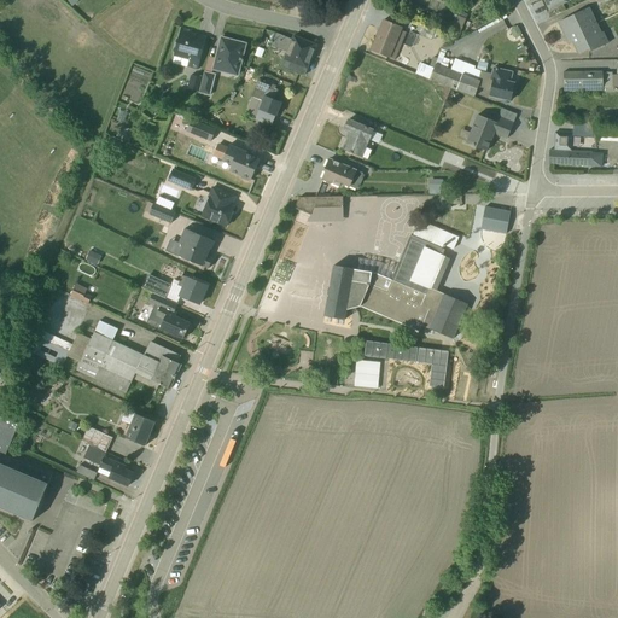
[(543,0),(549,11),(567,3),(566,0),(543,0)]
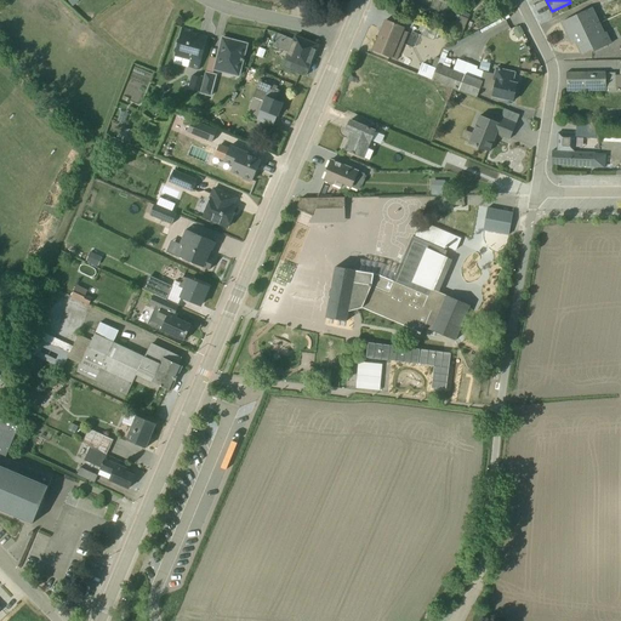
[(573,46),(576,45),(582,57),(593,51),(596,55),(611,47),(592,10),(565,23),(562,24),(573,46)]
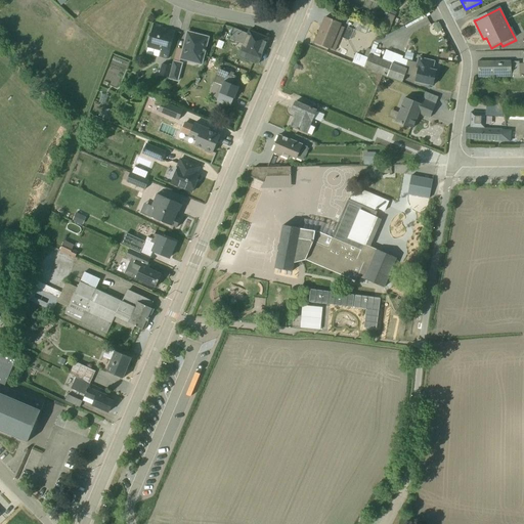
[(341,25),(324,17),(314,44),(335,53),(345,29),(340,27),(341,25)]
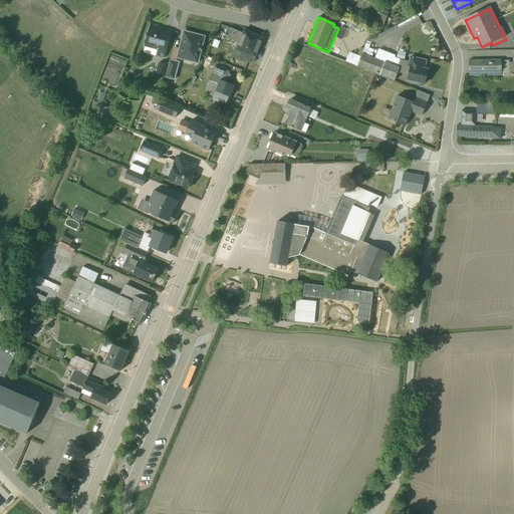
[(166,58),(172,33),(158,30),(159,26),(149,23),(142,53),(166,58)]
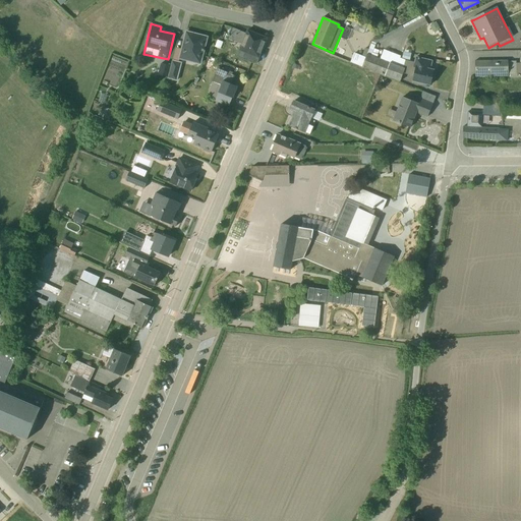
[(255,65),(266,39),(246,32),(245,34),(232,29),(228,40),(241,45),(236,57),(255,65)]
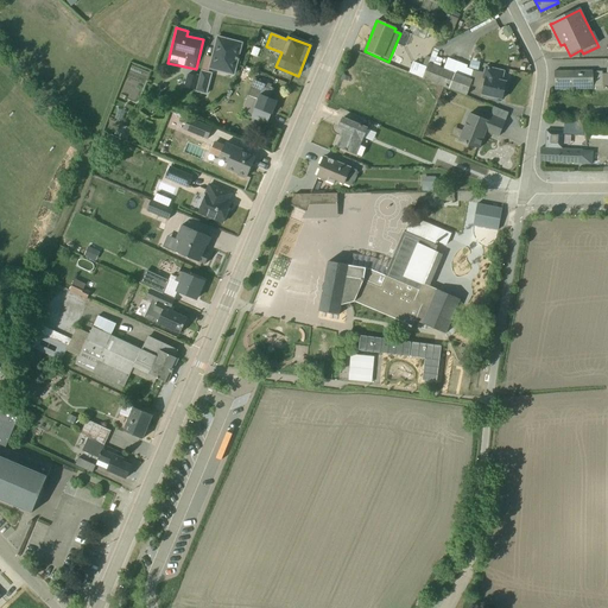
[(235,76),(244,44),(217,38),(209,70),(235,76)]
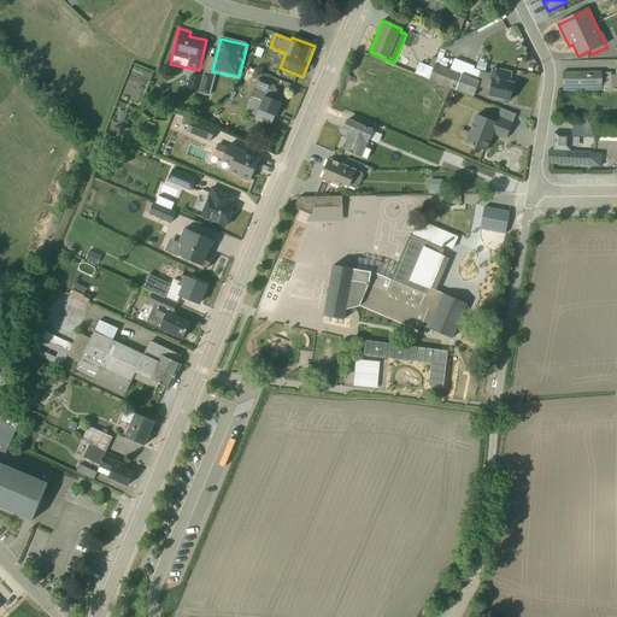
[(472,99),(477,87),(491,90),(488,97),(509,101),(512,84),(509,83),(511,74),(492,69),(491,75),(477,71),(474,70),(474,68),(453,59),(451,65),(432,58),(428,68),(418,64),(415,75),(472,99)]
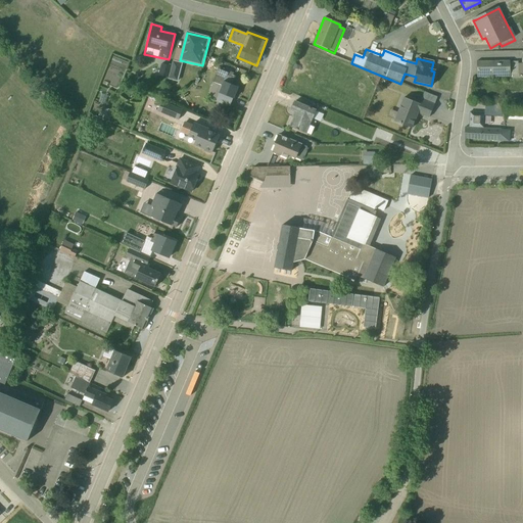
[(182,64),(173,61),(168,79),(178,82),(182,64)]
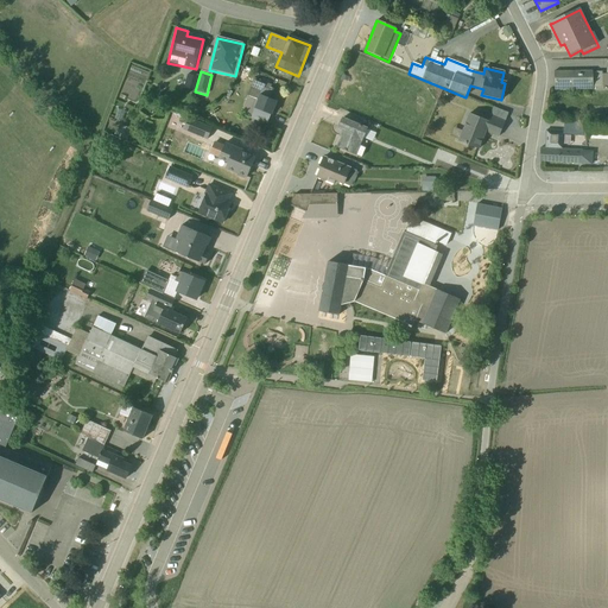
[(557,74),(557,92),(607,90),(607,75),(603,76),(603,74),(557,74)]
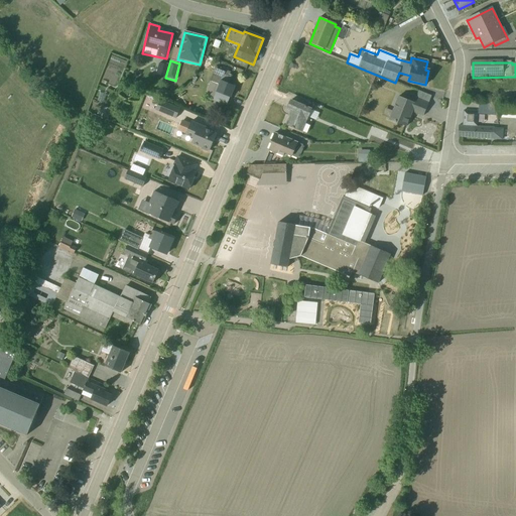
[(227,106),(235,86),(228,84),(231,76),(229,75),(230,73),(216,67),(205,96),(213,99),(212,101),(227,106)]
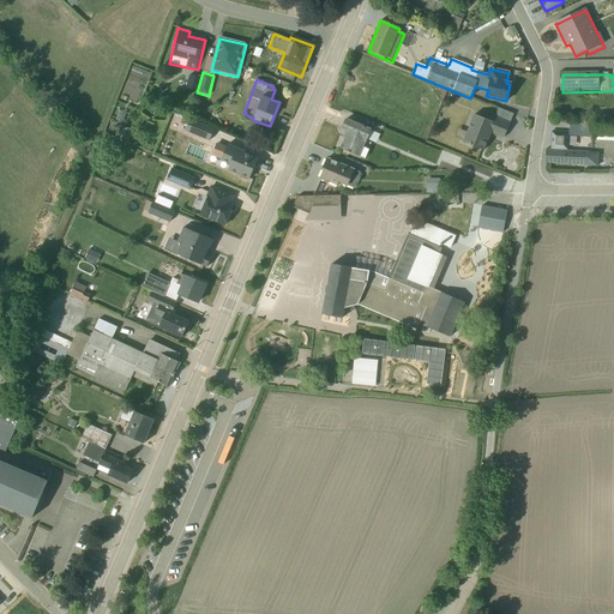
[(483,151),(491,133),(503,138),(507,128),(475,115),(463,143),(483,151)]
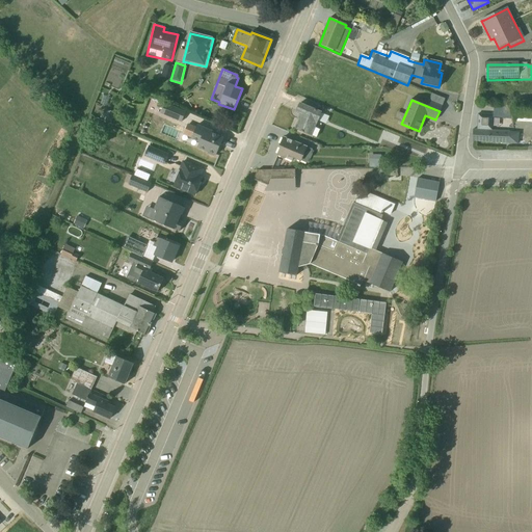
[(182,122),(187,110),(165,102),(161,112),(182,122)]
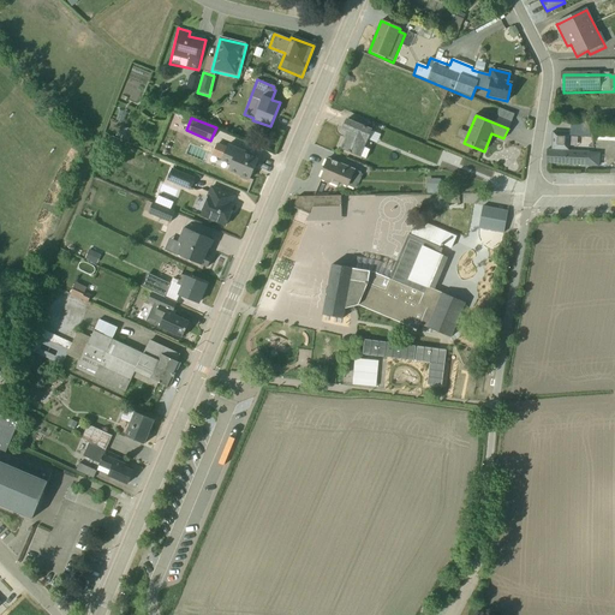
[(365,148),(372,131),(347,120),(342,132),(347,135),(341,150),(365,160),(370,150),(365,148)]
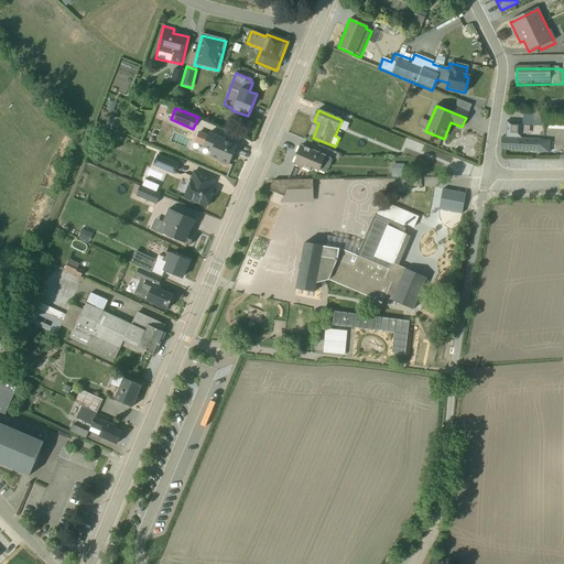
[(523,111),(523,123),(542,125),(543,112),(523,111)]
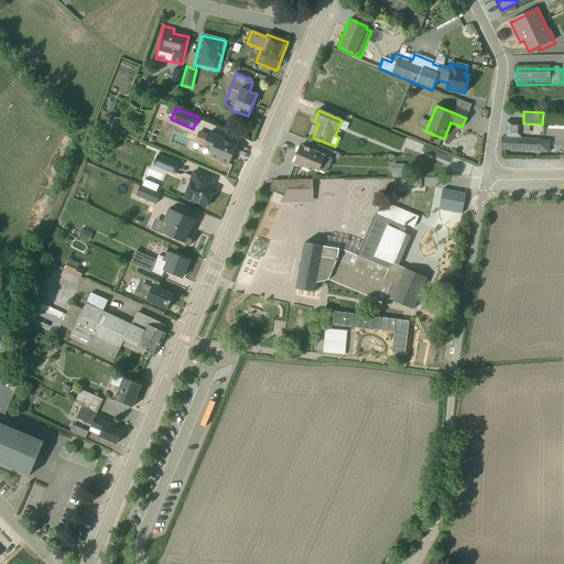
[(563,120),(549,120),(548,130),(563,130),(563,120)]
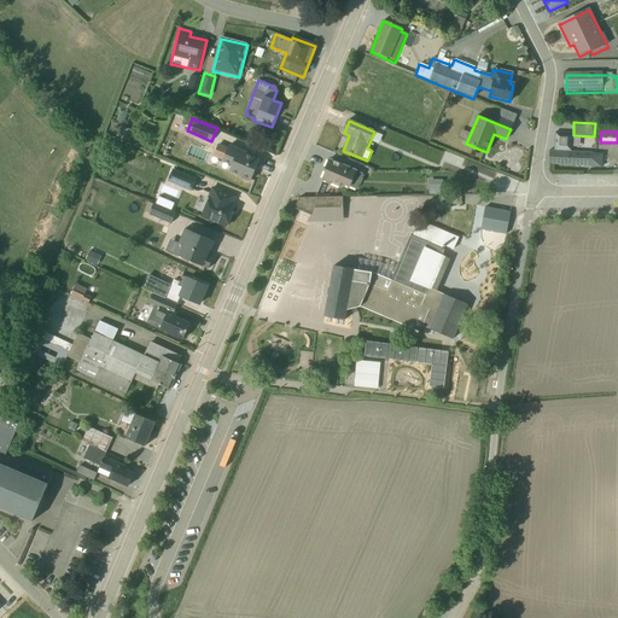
[(555,134),(554,151),(572,152),(573,134),(555,134)]
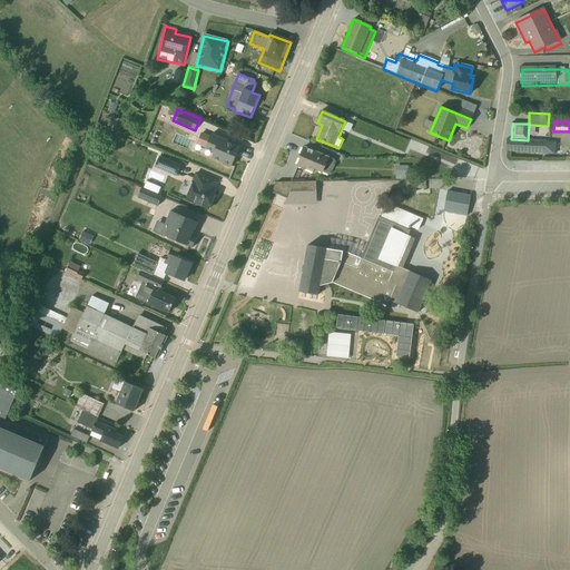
[(210,135),(205,149),(214,154),(212,158),(223,163),(223,165),(228,167),(229,166),(232,167),(239,148),(226,144),(227,141),(210,135)]
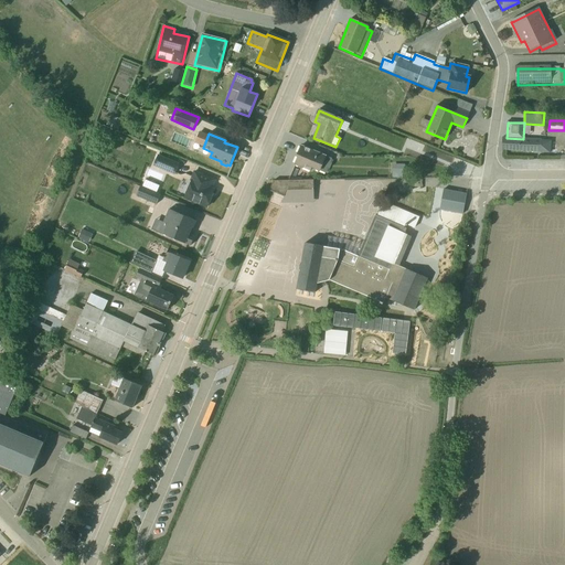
[(503,139),(503,151),(541,152),(541,140),(503,139)]
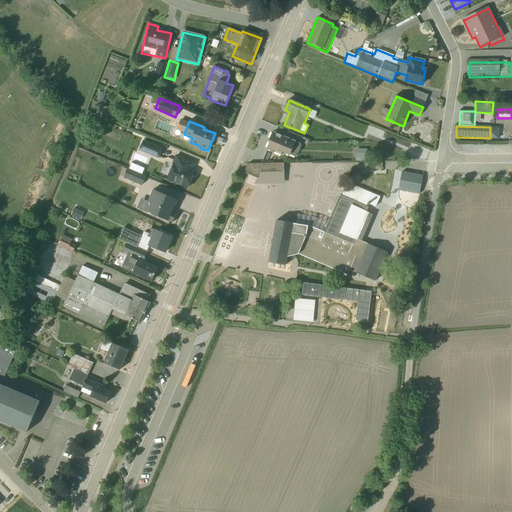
[(338,139),(339,133),(322,128),(320,135),(338,139)]
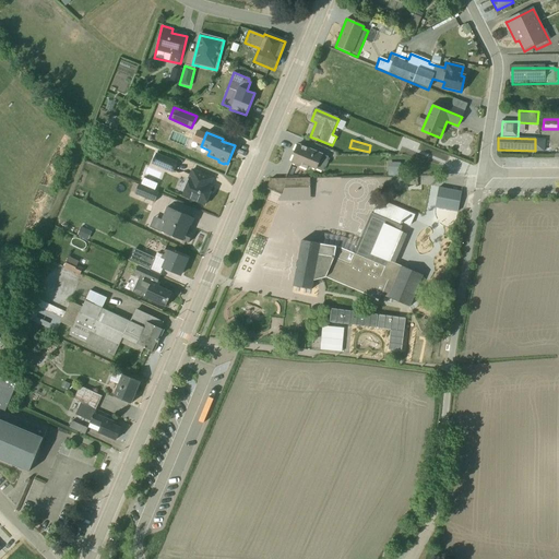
[(296,155),(292,164),(309,170),(310,168),(316,170),(322,155),(298,145),(294,154),(296,155)]
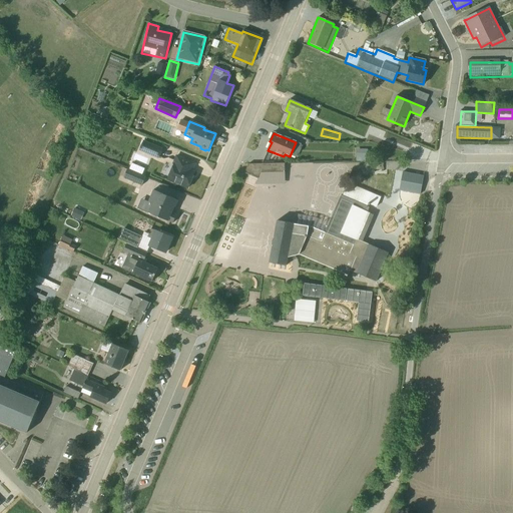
[(162,149),(143,141),(138,151),(158,159),(162,149)]
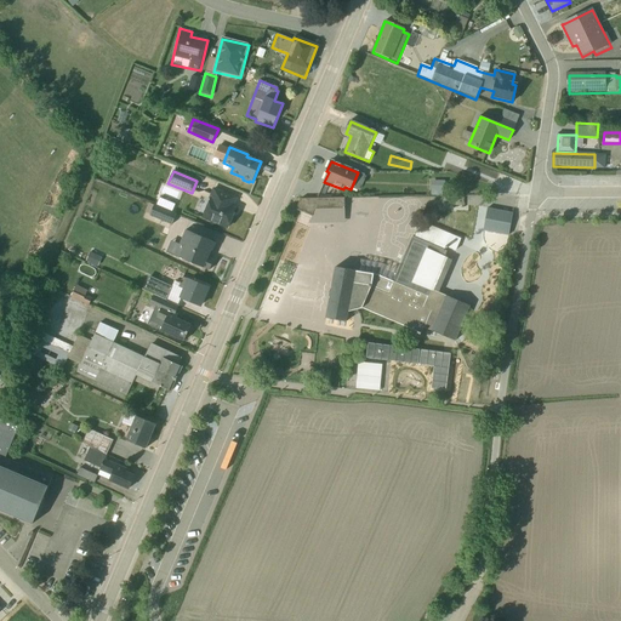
[(446,182),(432,182),(432,192),(446,193),(446,182)]
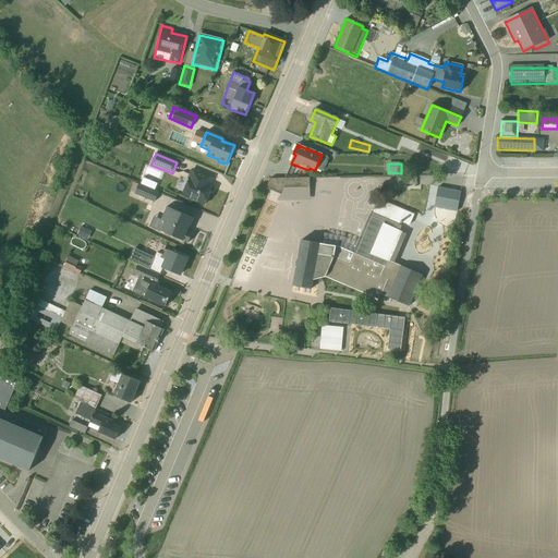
[(211,179),(191,170),(187,179),(189,179),(182,196),(204,205),(211,187),(208,186),(211,179)]
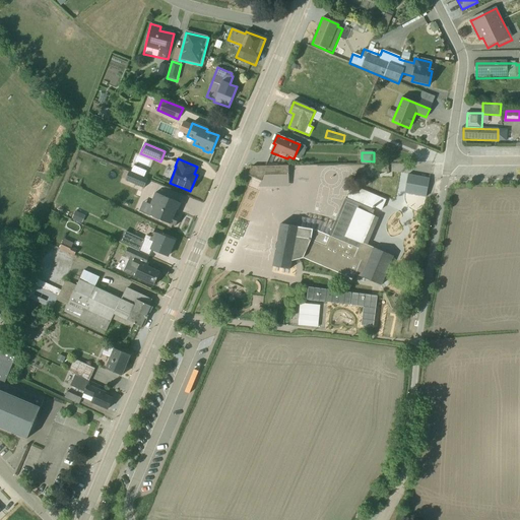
[(288,187),(288,167),(252,167),(248,176),(261,182),(259,187),(288,187)]
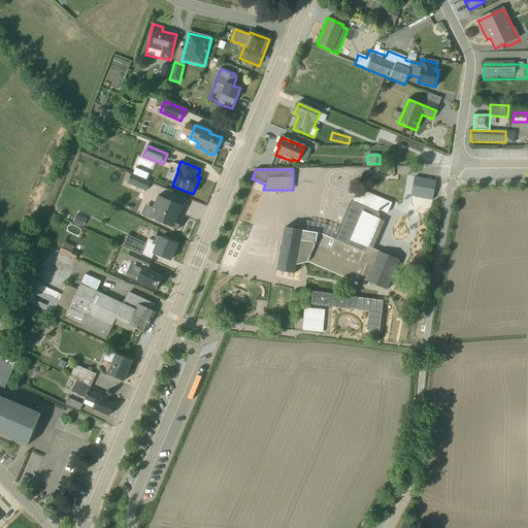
[(150,183),(131,174),(127,184),(145,191),(150,183)]
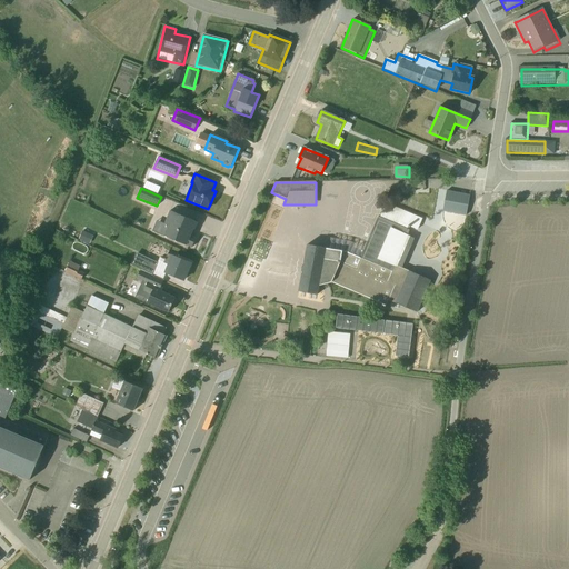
[(431,190),(412,191),(412,202),(431,201),(431,190)]
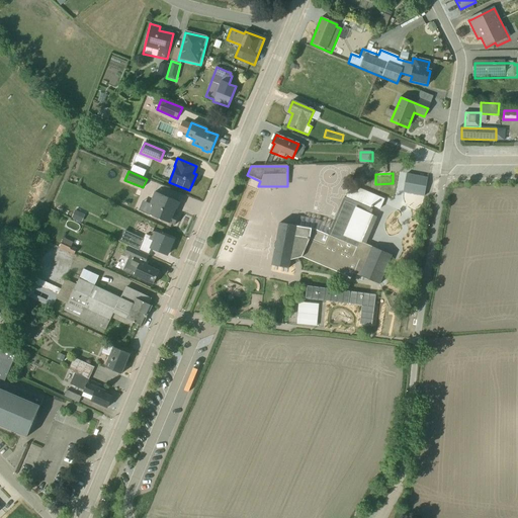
[(428,179),(406,175),(403,193),(425,196),(428,179)]
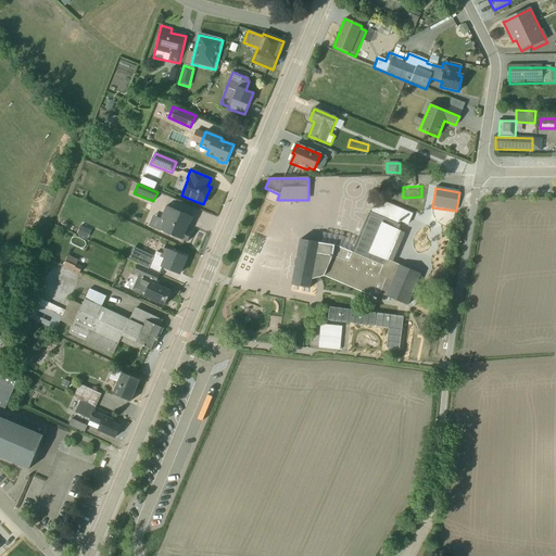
[(409,214),(378,200),(373,213),(404,226),(409,214)]
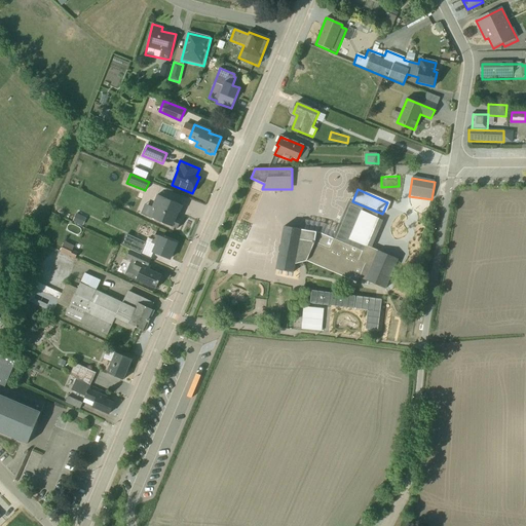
[(183,205),(156,195),(151,208),(155,210),(151,219),(177,229),(181,220),(176,218),(179,213),(180,213),(183,205)]
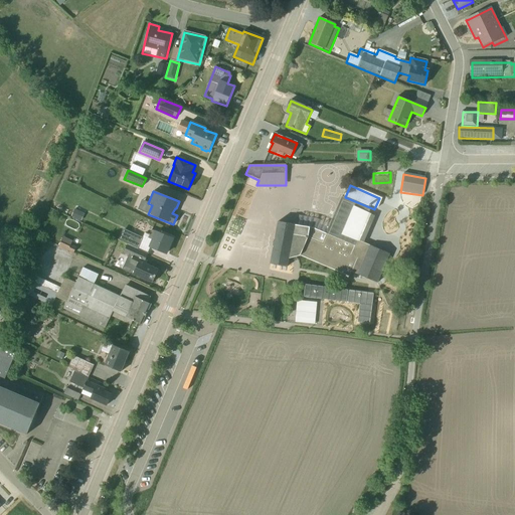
[(324,245),(309,237),(294,235),(295,225),(280,222),(272,265),(287,268),(289,260),(301,258),(346,278),(348,271),(377,285),(391,255),(361,241),(375,212),(344,198),(324,245)]
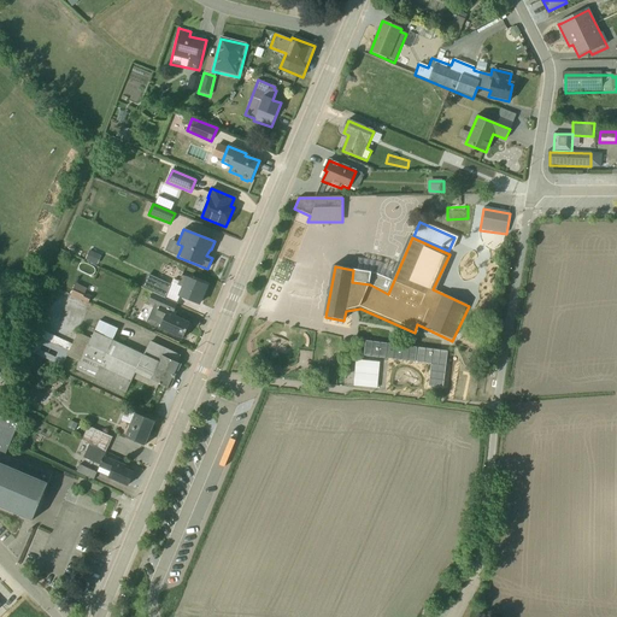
[(151,293),(178,305),(181,298),(198,305),(206,287),(181,275),(177,282),(172,280),(170,286),(147,275),(141,288),(151,293)]
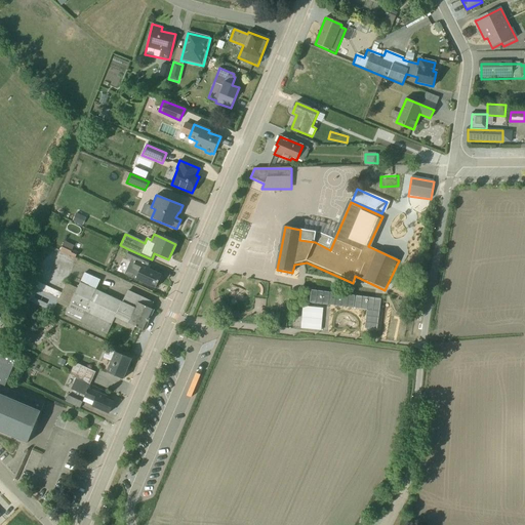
[(79,251),(73,248),(74,244),(65,240),(59,250),(76,257),(79,251)]
